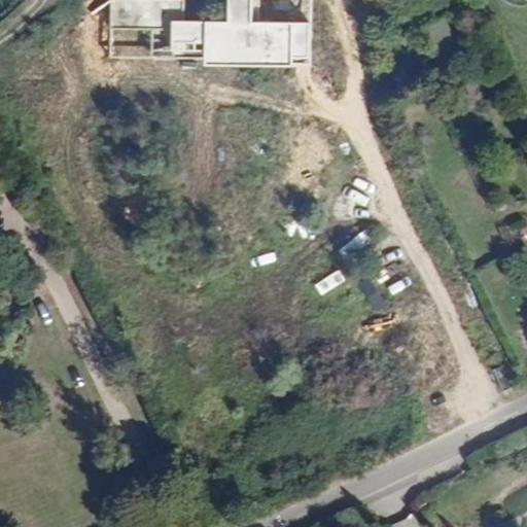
[(252,26),(252,0),(109,0),(109,60),(312,64),(313,27),(252,26)]
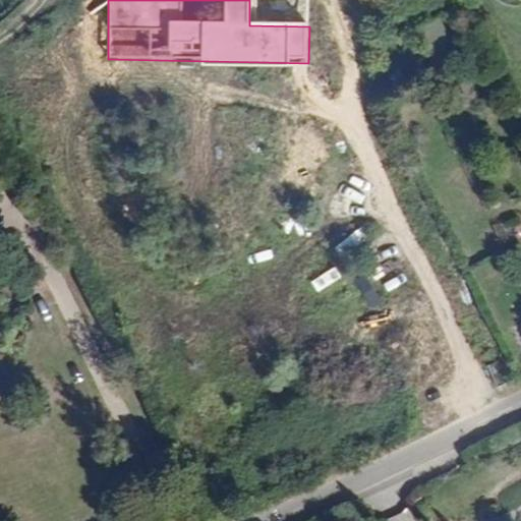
[(336,249),(345,258),(369,237),(360,227),(336,249)]
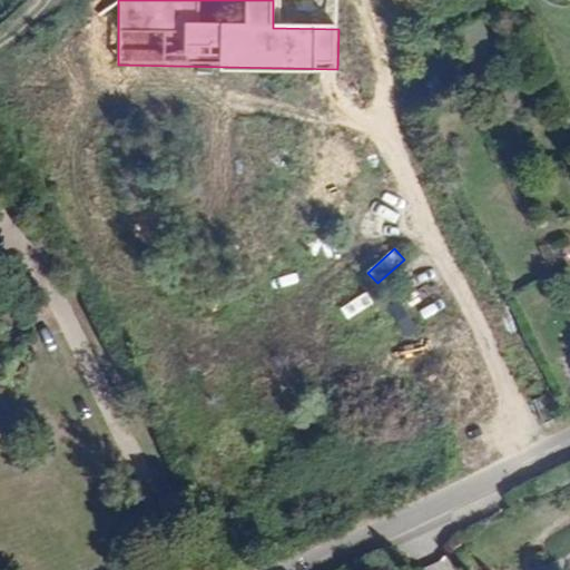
[(350,321),(375,304),(367,293),(342,308),(350,321)]
